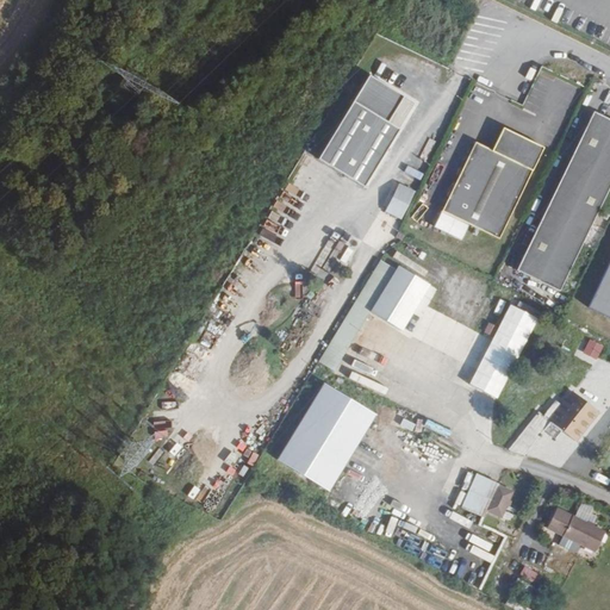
[(322,162),(368,187),(416,101),(369,75),(322,162)]
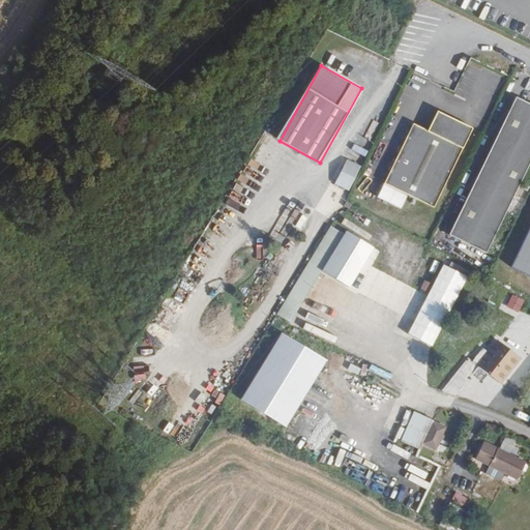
[(529,102),(516,96),(447,236),(486,255),(529,163),(529,102)]
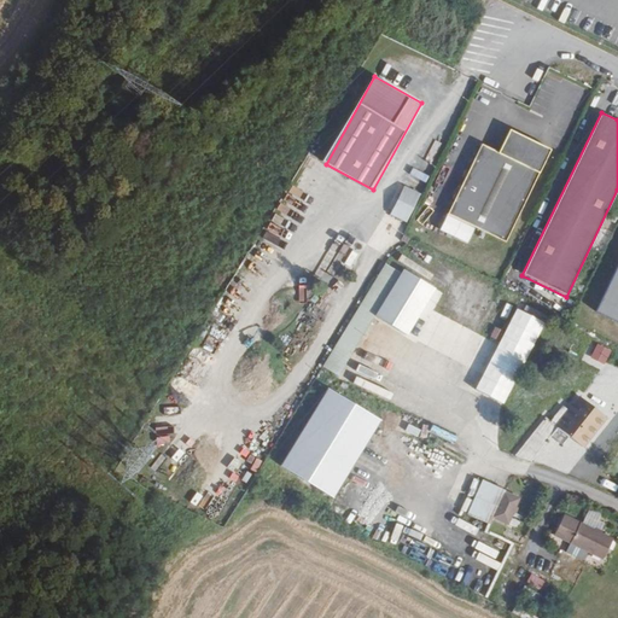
[(505,244),(549,149),(508,129),(496,153),(479,145),(445,217),(505,244)]
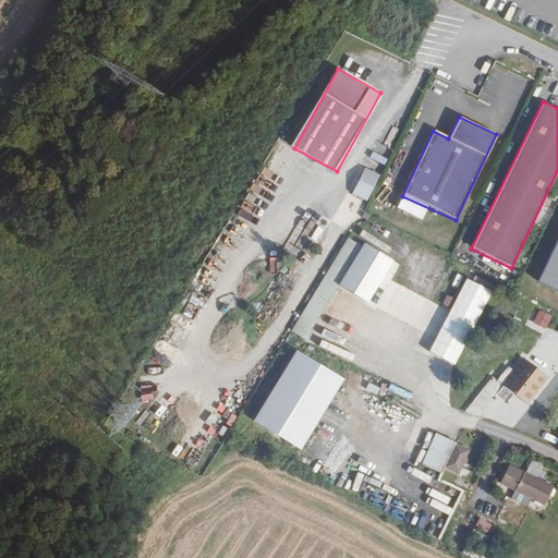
[(384,153),(390,156),(396,142),(390,140),(384,153)]
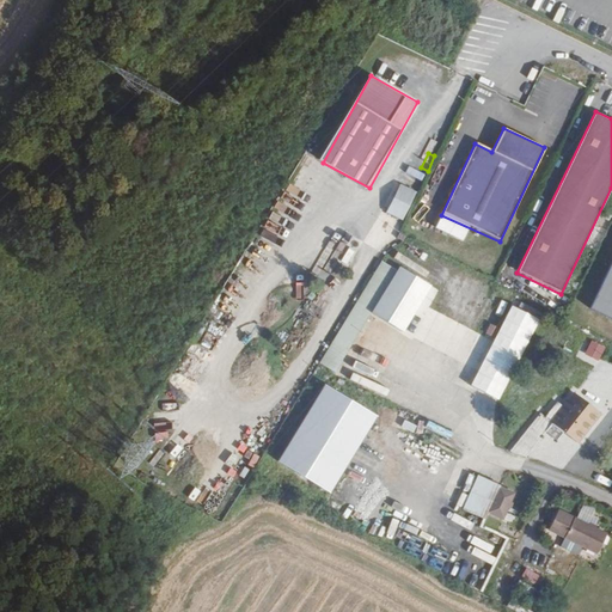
[(405,221),(417,191),(401,184),(389,214),(405,221)]
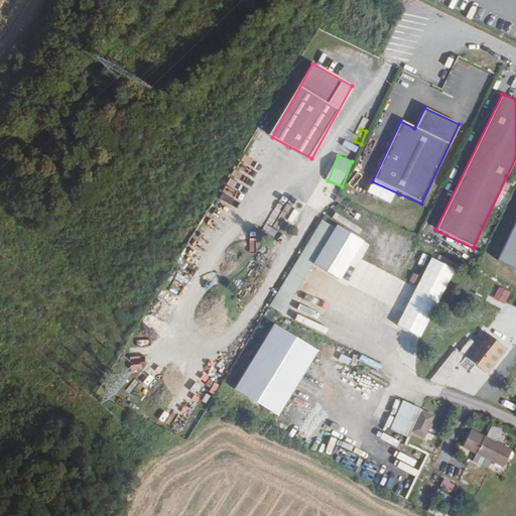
[(348,283),(370,244),(320,218),(271,307),(285,314),(312,265),(348,283)]
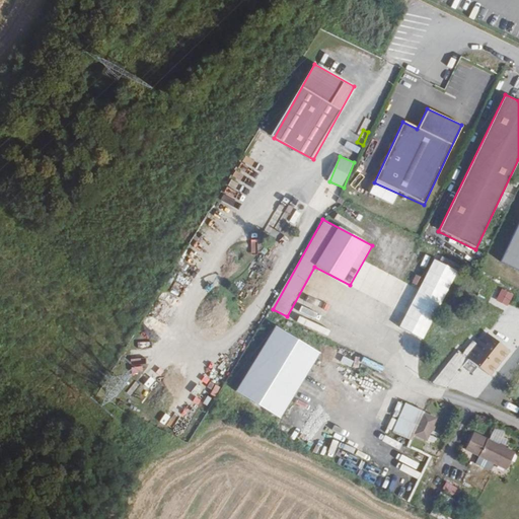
[(518,226),(501,264),(518,272),(518,226)]
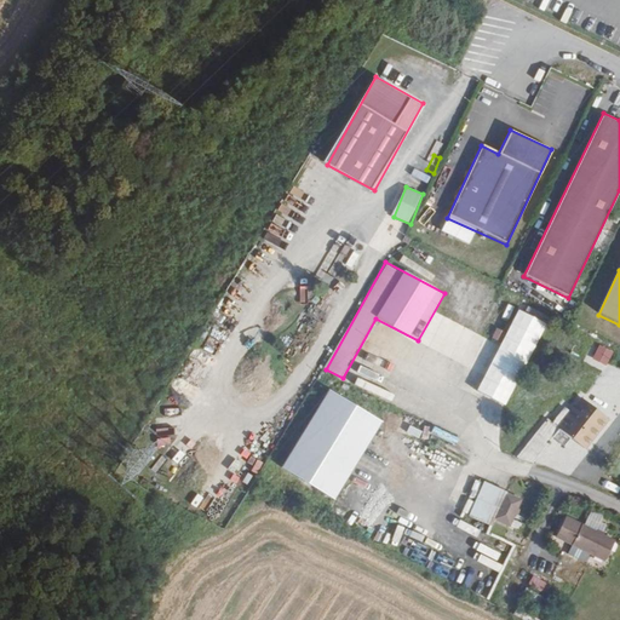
[(517,309),(480,392),(509,406),(547,322),(517,309)]
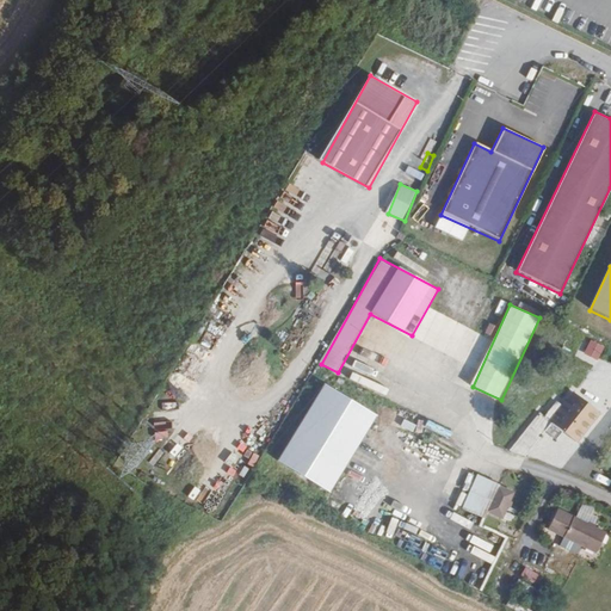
[(494,337),(498,327),(491,323),(486,333),(494,337)]
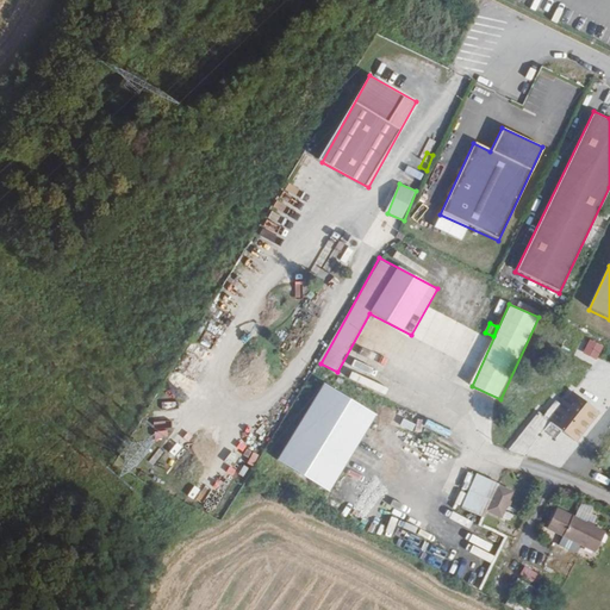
[(590,338),(584,353),(598,359),(604,346),(590,338)]
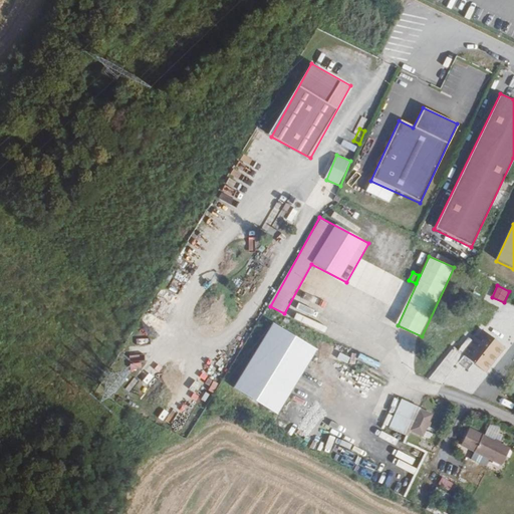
[(465,356),(485,373),(505,347),(483,329),(473,342),(470,339),(462,348),(467,351),(463,355),(465,356)]
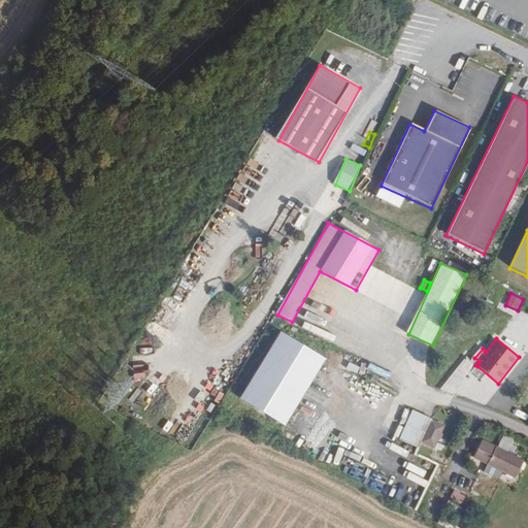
[(138,368),(153,368),(152,355),(138,356),(138,368)]
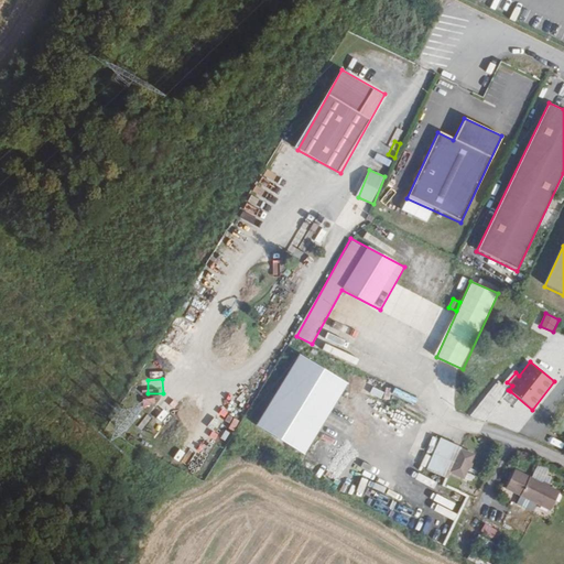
[(472,418),(486,422),(510,392),(510,391),(508,390),(499,382),(481,402),(472,418)]
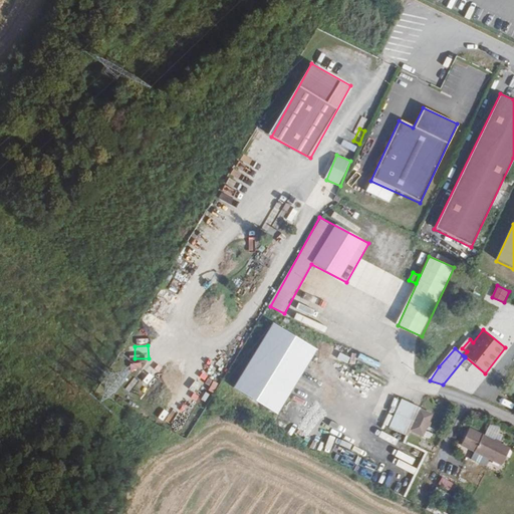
[(252,359),(239,382),(311,426),(306,435),(342,457),(351,442),(316,421),(325,404),(252,359)]
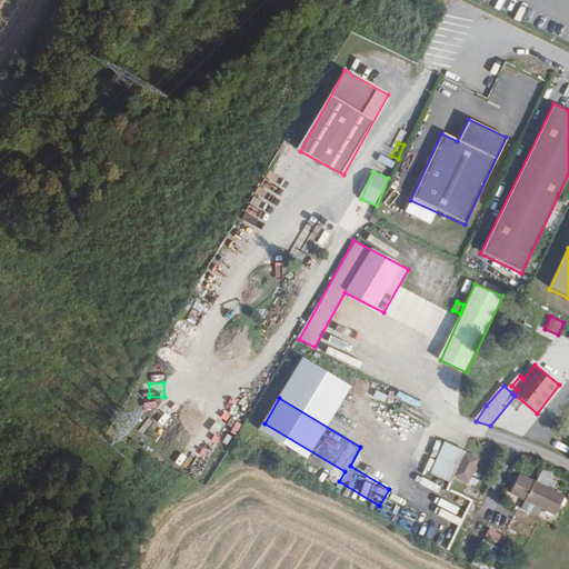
[(238,435),(241,425),(229,420),(226,430),(238,435)]
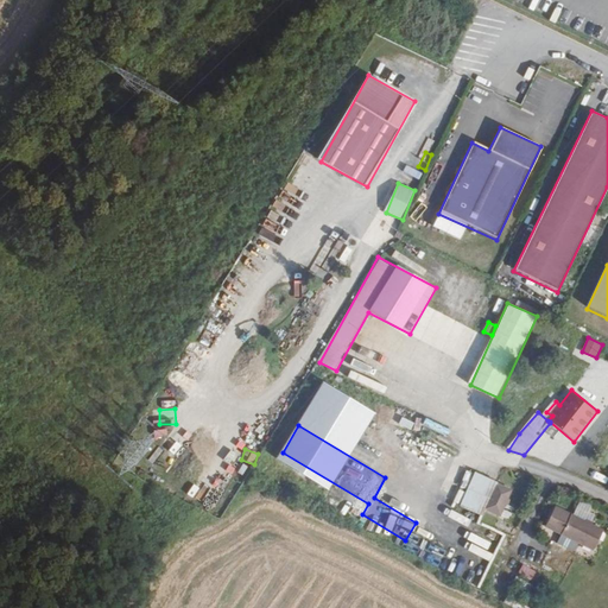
[(496,485),(475,474),(458,507),(481,518),(485,511),(498,518),(510,494),(495,487),(496,485)]
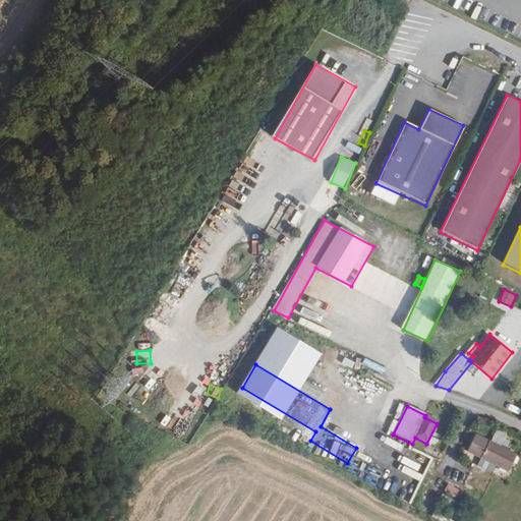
[(476,437),(469,453),(510,474),(518,458),(476,437)]
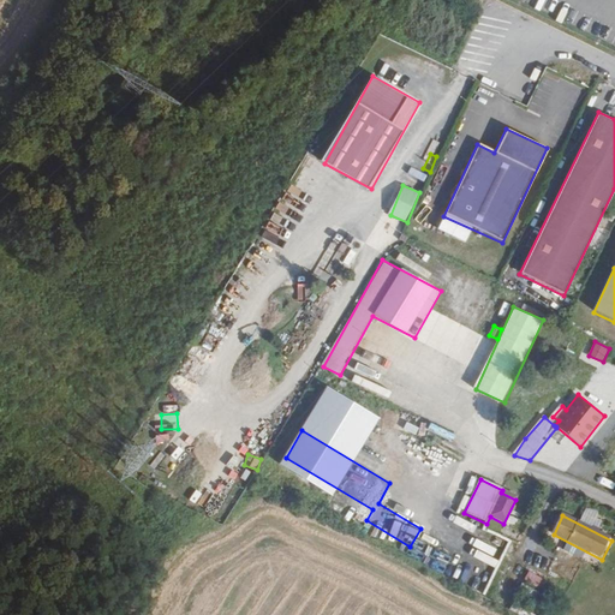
[(419,533),(408,553),(416,556),(425,537),(419,533)]
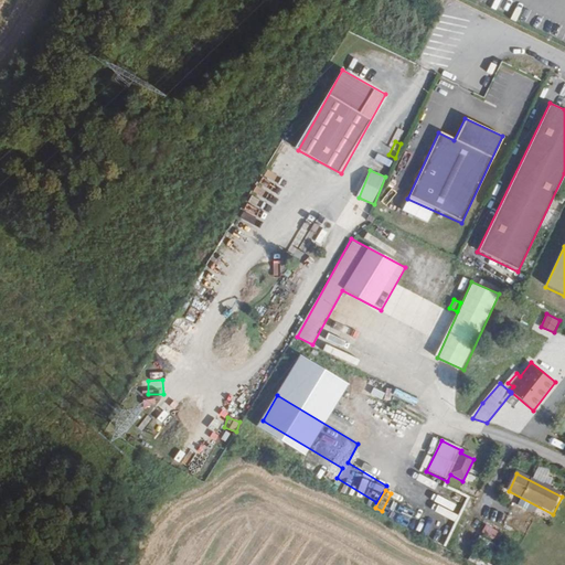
[(390,515),(404,523),(415,502),(401,494),(390,515)]
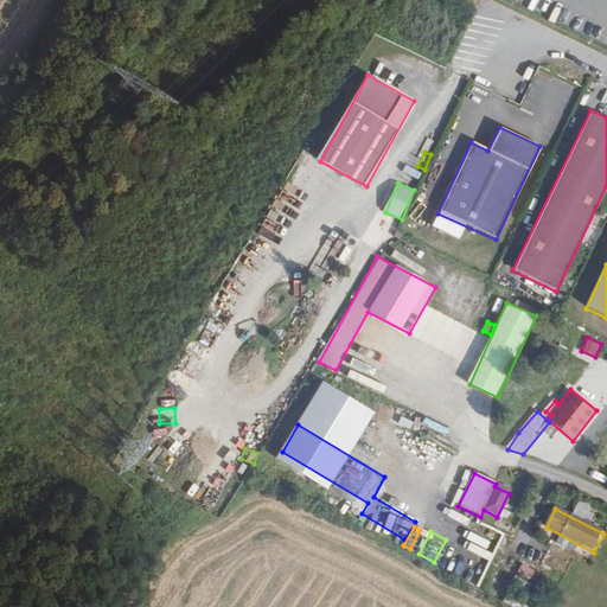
[(498,573),(505,575),(512,557),(504,555),(498,573)]
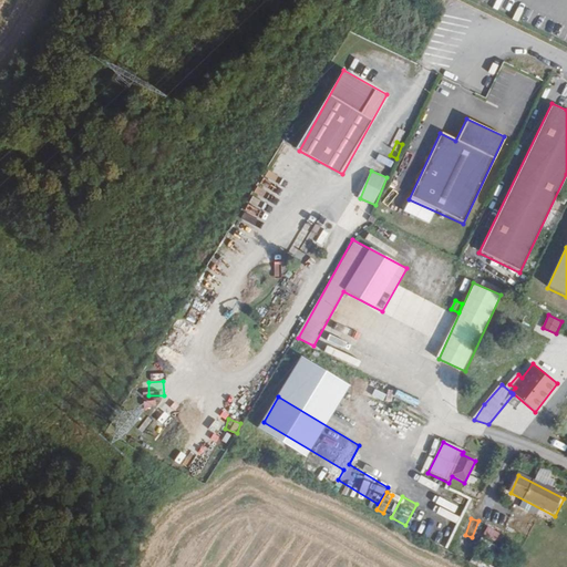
[(451,545),(461,526),(446,519),(436,538),(451,545)]
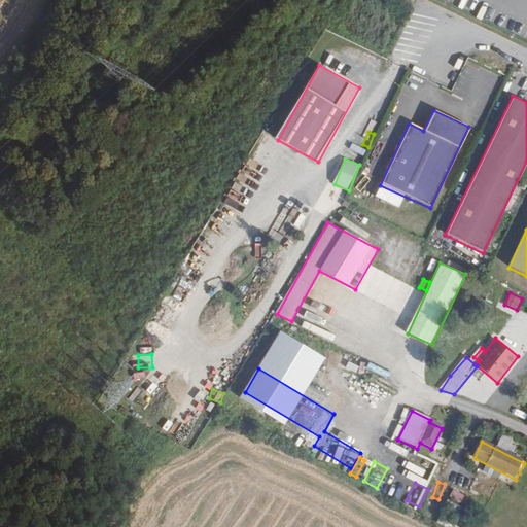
[(449,496),(461,503),(465,495),(454,489),(449,496)]
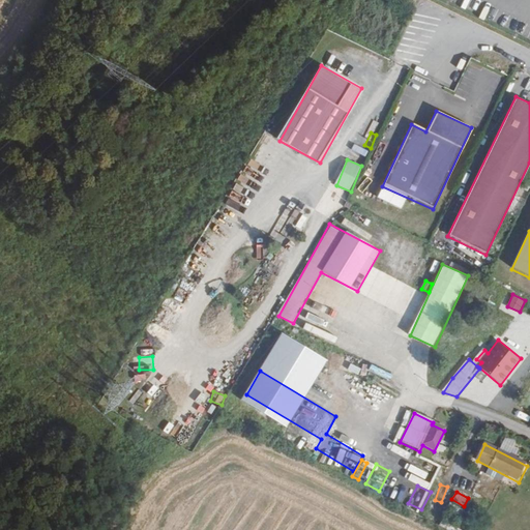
[(461,529),(442,521),(440,527),(447,529),(461,529)]
